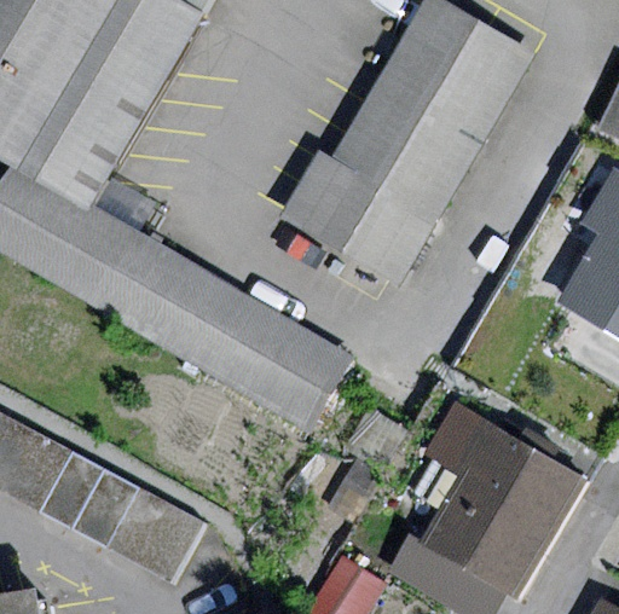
[(110,172),(204,10),(187,0),(0,0),(0,152),(15,161),(91,204),(110,172)]
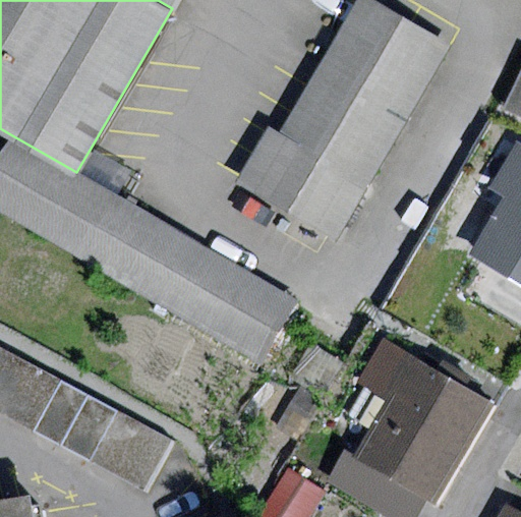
[(338,241),(453,43),(378,0),(357,0),(281,132),(268,124),(234,181),(338,241)]
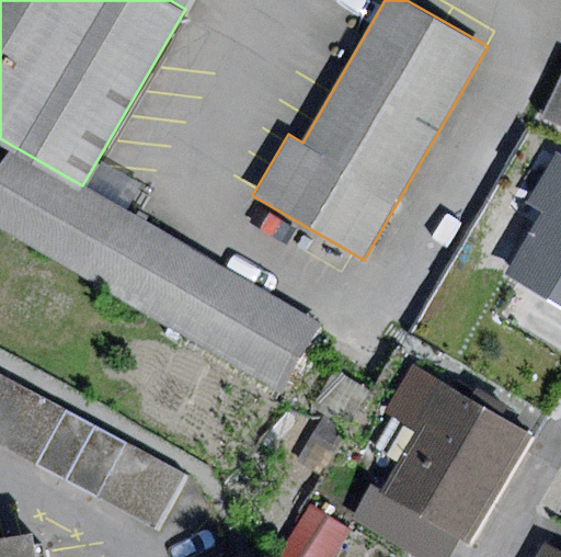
[(560,121),(560,76),(544,113),(560,121)]
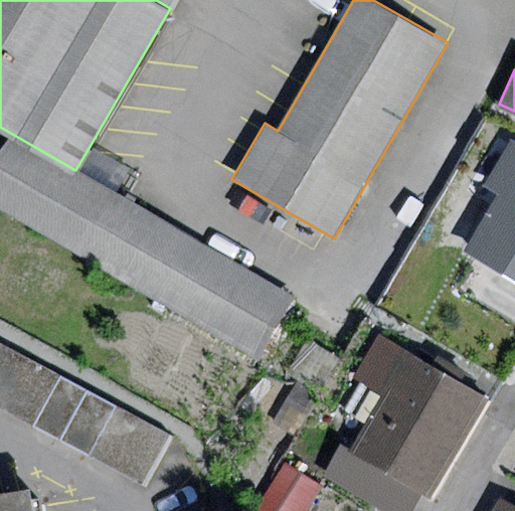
[(0,207),(256,354),(291,294),(115,193),(75,170),(12,134),(0,154),(0,207)]
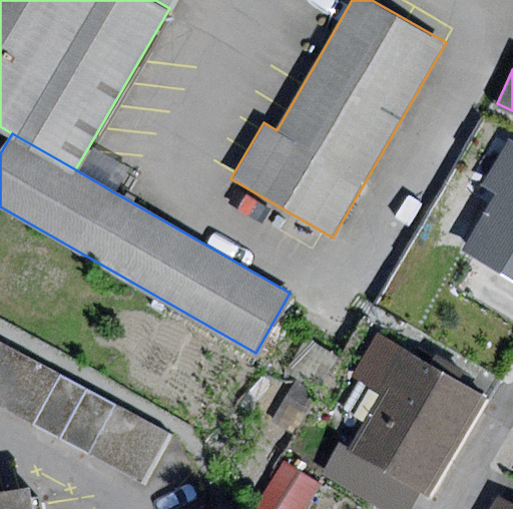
[(512,274),(512,140),(506,137),(484,175),(503,186),(467,247),(512,274)]
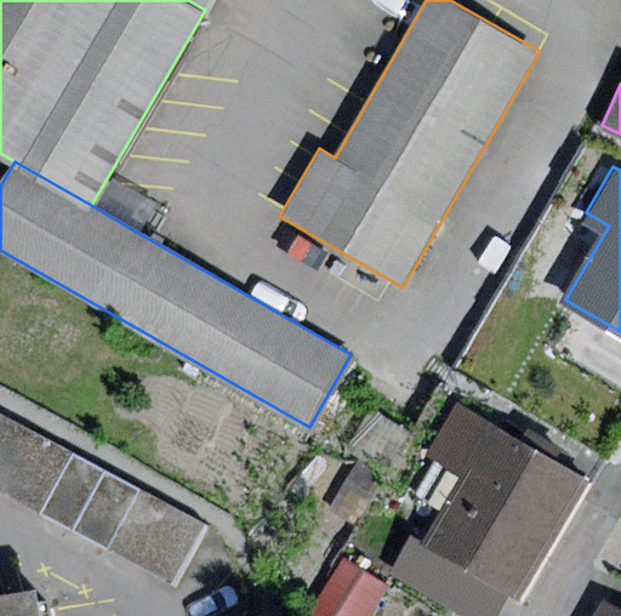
[(158,200),(110,172),(91,205),(138,233),(158,200)]
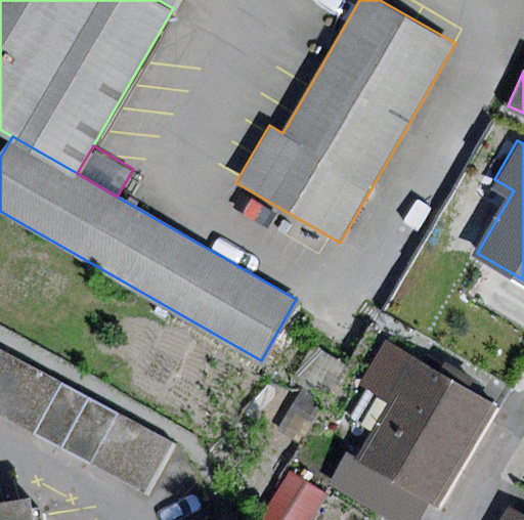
[(437,505),(496,403),(384,338),(358,382),(389,400),(356,458),(437,505)]
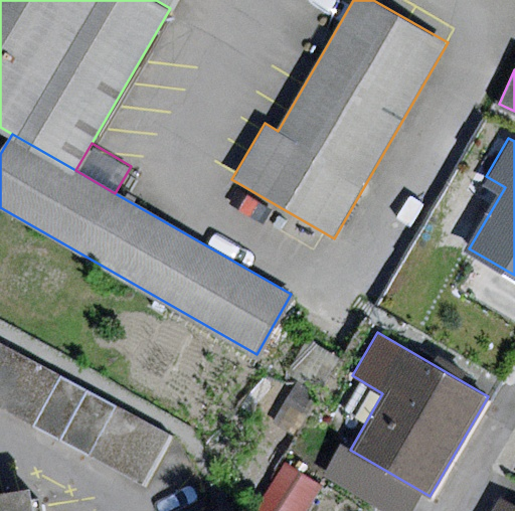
[(168,434),(0,343),(0,403),(142,481),(168,434)]
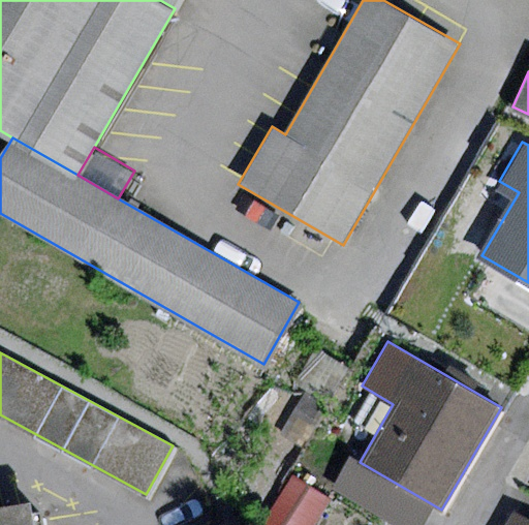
[(291,473),(265,519),(275,524),(312,524),(330,496),(291,473)]
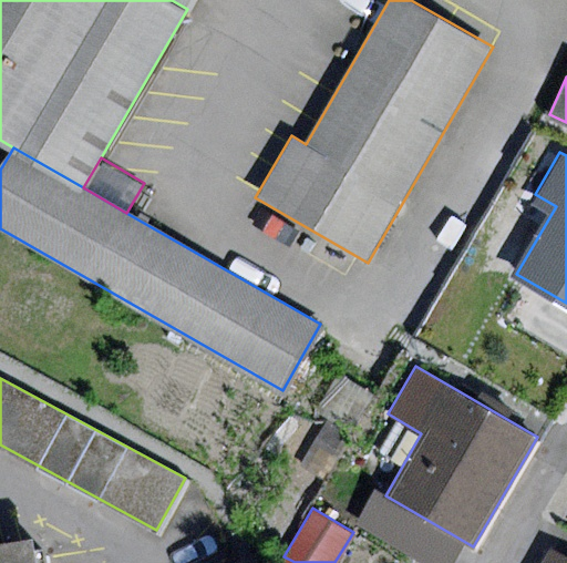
[(0,562),(37,562),(33,539),(0,543),(0,562)]
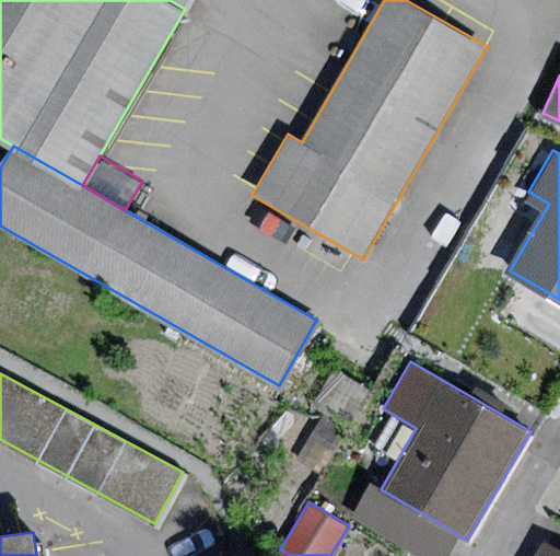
[(559,555),(559,548),(543,540),(533,555),(559,555)]
